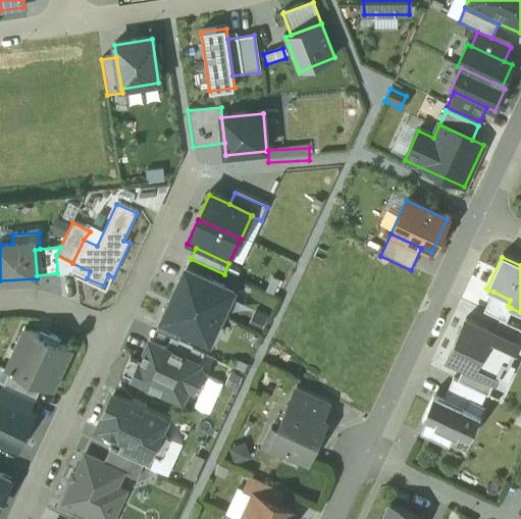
[(191,259),(185,269),(208,280),(213,270),(191,259)]
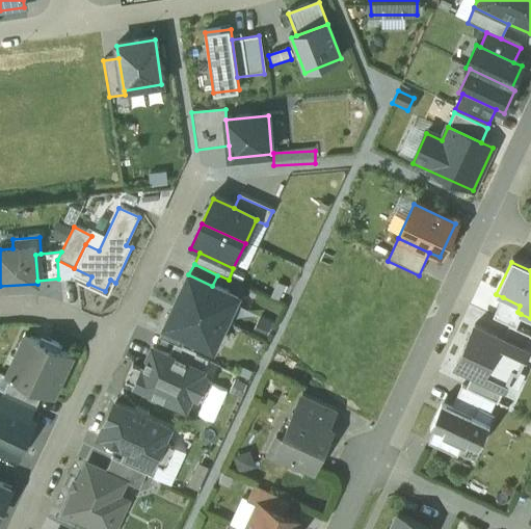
[(212,286),(188,274),(176,301),(224,324),(237,297),(212,286)]
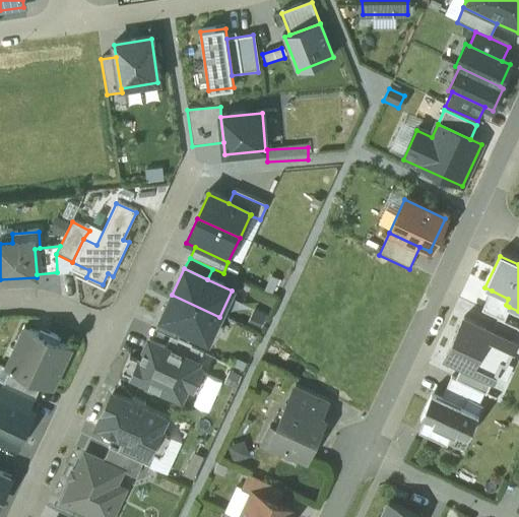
[(497,320),(502,322),(509,307),(506,305),(508,299),(492,291),(481,313),(497,320)]
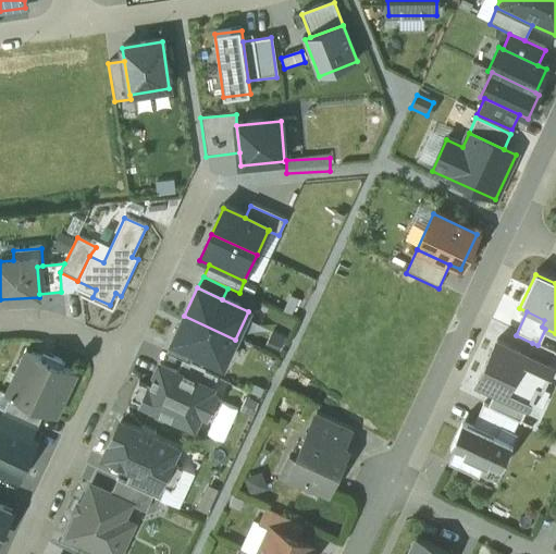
[(235,340),(184,316),(171,343),(196,355),(222,367),(235,340)]
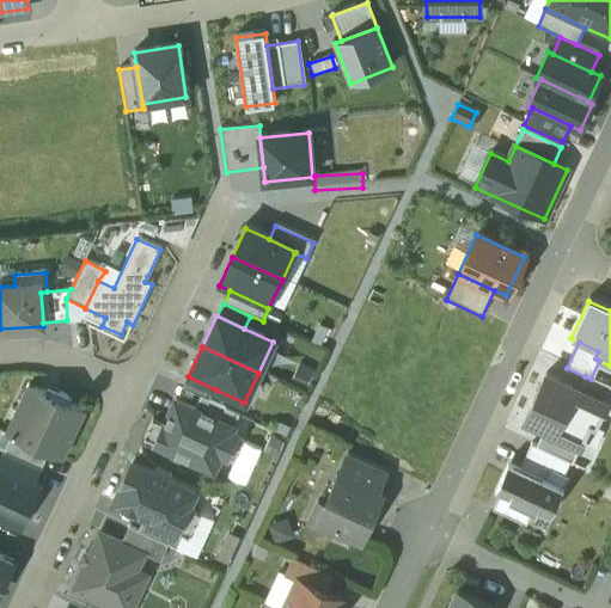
[(215,390),(188,376),(182,390),(199,398),(209,403),(215,390)]
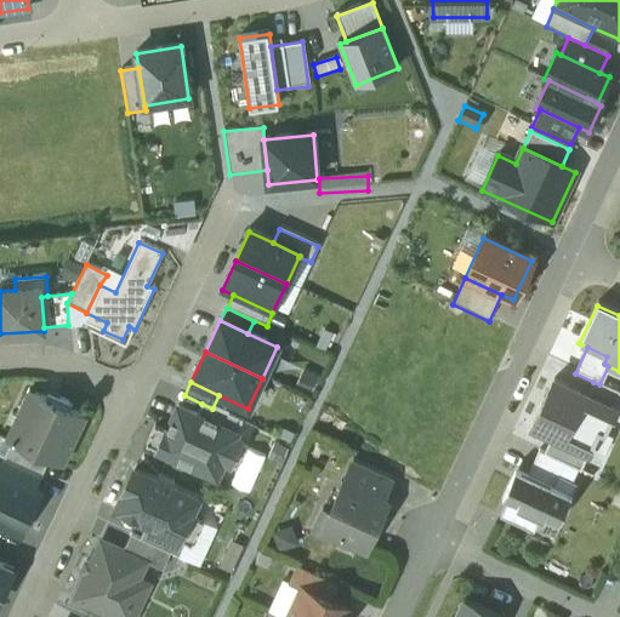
[(541,406),(598,433),(604,435),(615,411),(612,409),(586,396),(553,382),(541,406)]
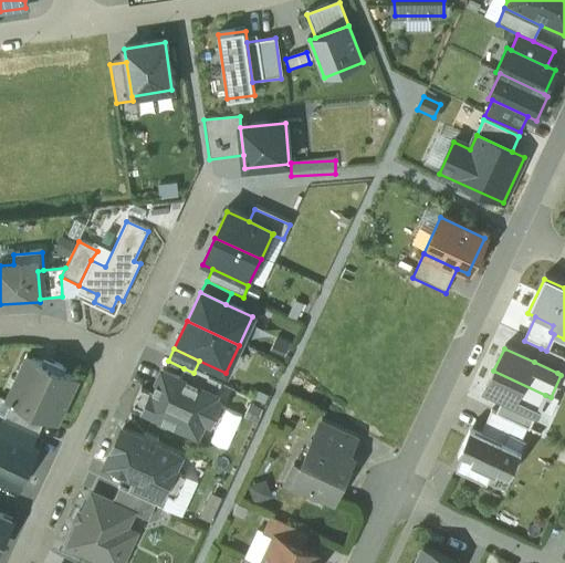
[(534,362),(557,373),(564,360),(546,351),(541,348),(534,362)]
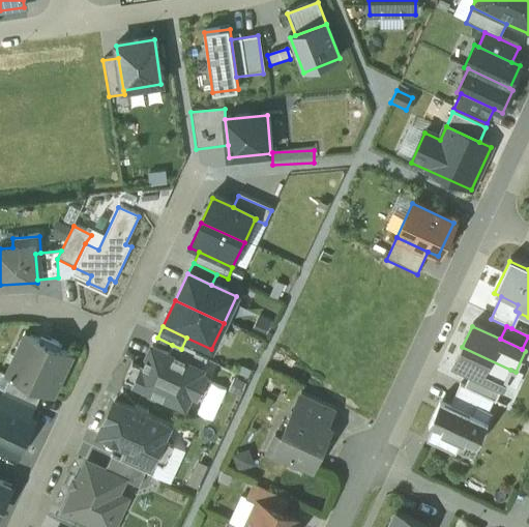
[(38,340),(24,333),(4,374),(9,376),(41,391),(54,397),(72,356),(59,350),(57,349),(56,351),(43,345),(45,343),(38,340)]
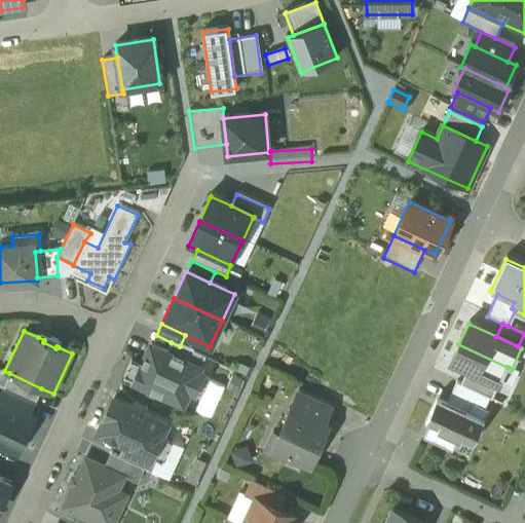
[(61,342),(40,333),(38,337),(44,340),(43,342),(55,348),(57,346),(59,347),(61,342)]
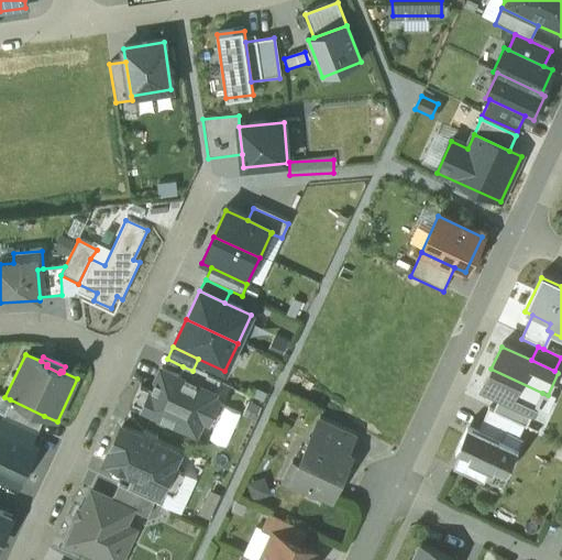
[(193,371),(183,366),(178,377),(178,379),(185,382),(183,386),(211,399),(219,383),(193,371)]
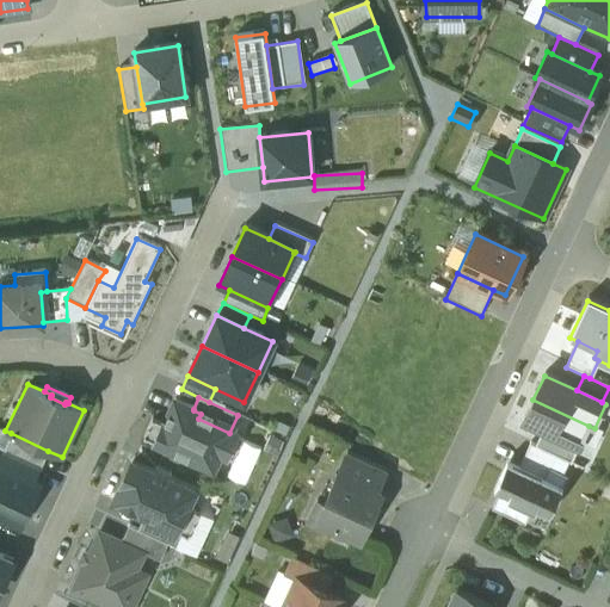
[(542,429),(578,447),(589,426),(533,400),(523,421),(542,429)]
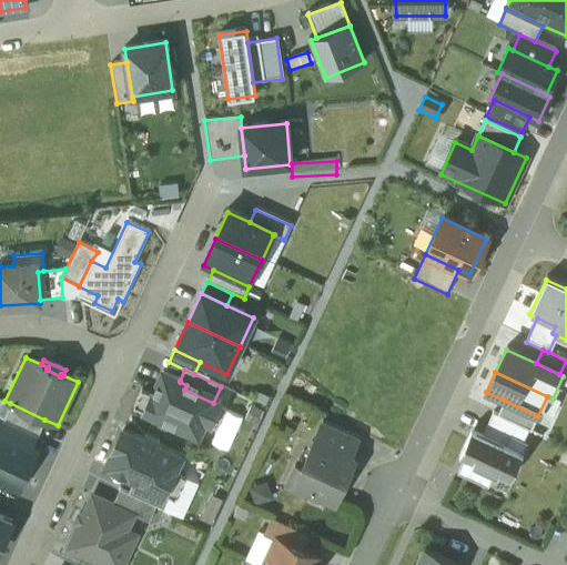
[(180,382),(162,373),(151,396),(141,391),(132,409),(196,439),(213,403),(184,390),(186,385),(180,382)]
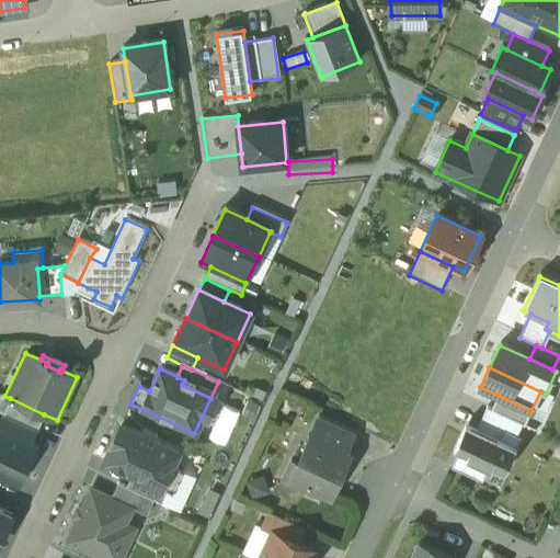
[(296,398),(287,393),(281,403),(289,408),(296,398)]
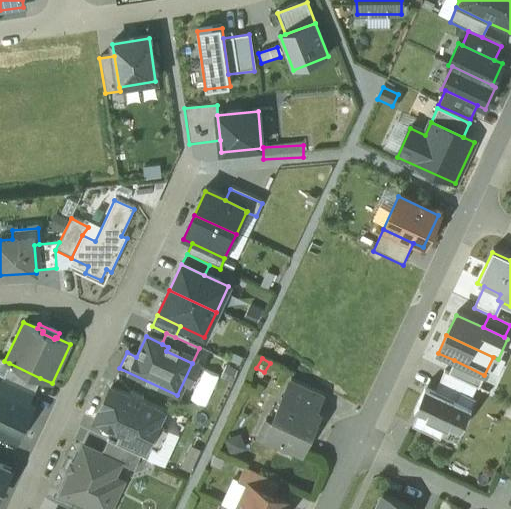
[(476,387),(478,388),(484,375),(454,360),(447,374),(476,387)]
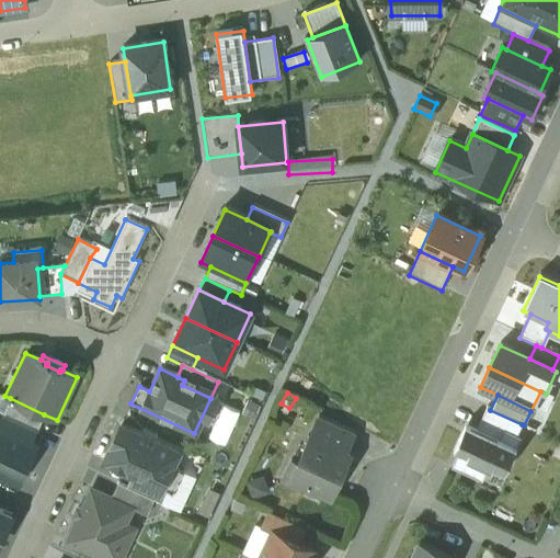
[(44,414),(10,398),(3,413),(37,430),(44,414)]
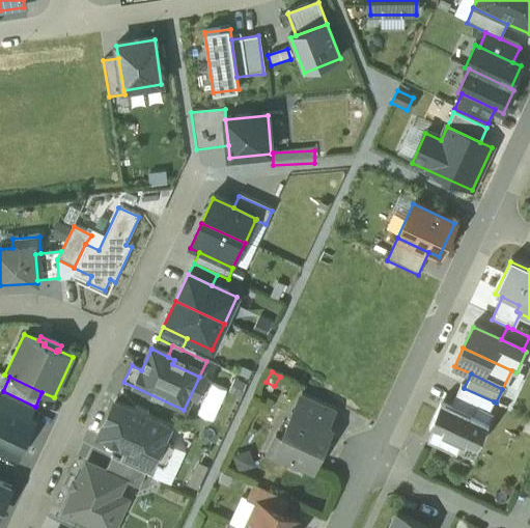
[(483,422),(494,401),(464,388),(459,386),(450,407),(483,422)]
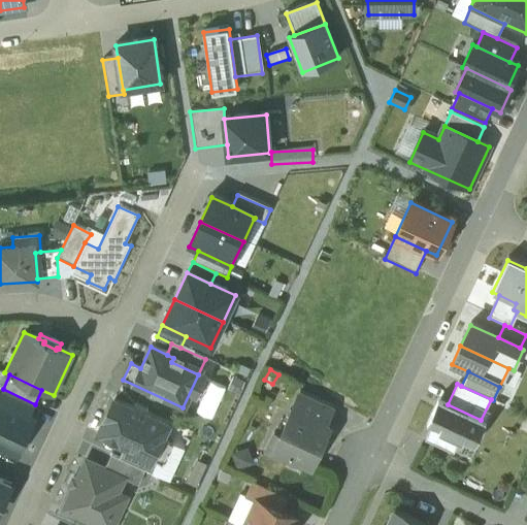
[(3,389),(2,389),(0,393),(0,403),(29,418),(35,404),(3,389)]
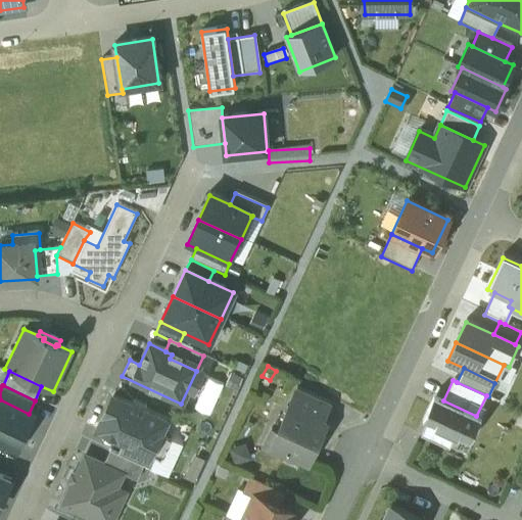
[(330,405),(296,389),(288,408),(322,423),(330,405)]
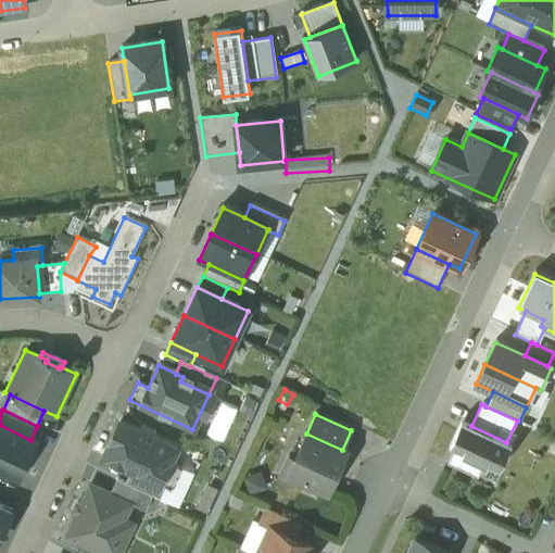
[(471,426),(461,420),(449,447),(454,449),(446,464),(469,475),(477,478),(483,463),(499,469),(511,444),(506,442),(471,426)]
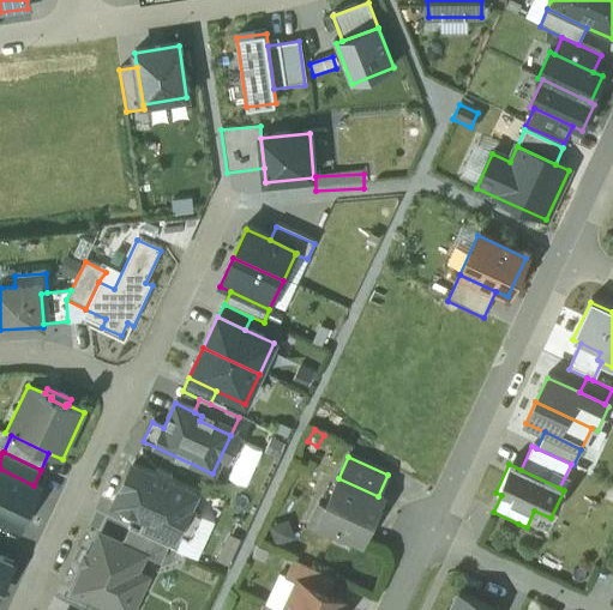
[(164,491),(150,484),(154,477),(131,467),(113,506),(136,517),(138,511),(145,514),(143,520),(176,536),(187,512),(194,496),(168,484),(164,491)]
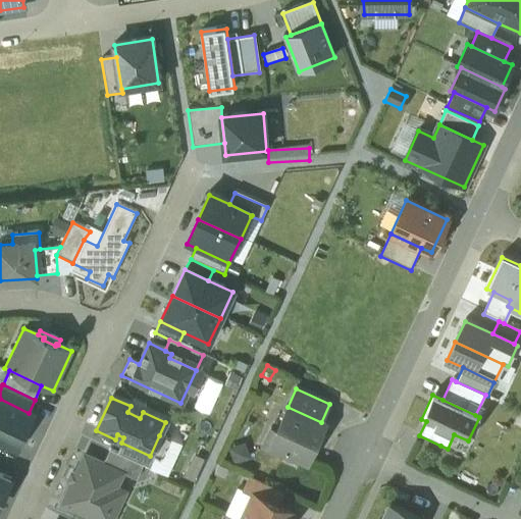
[(0,442),(1,442),(17,449),(33,415),(29,413),(0,399),(0,442)]
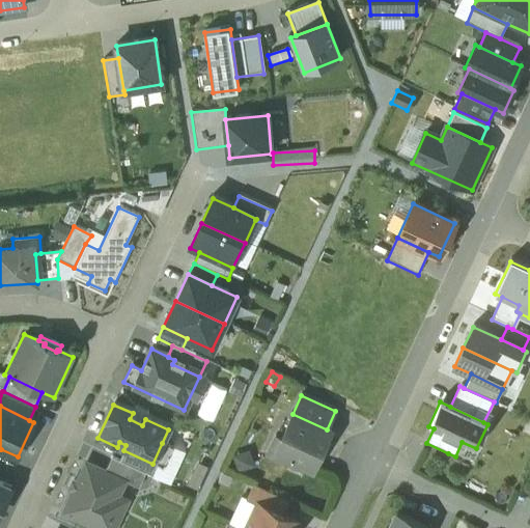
[(293,414),(280,439),(275,451),(287,457),(312,469),(330,432),(327,429),(293,414)]
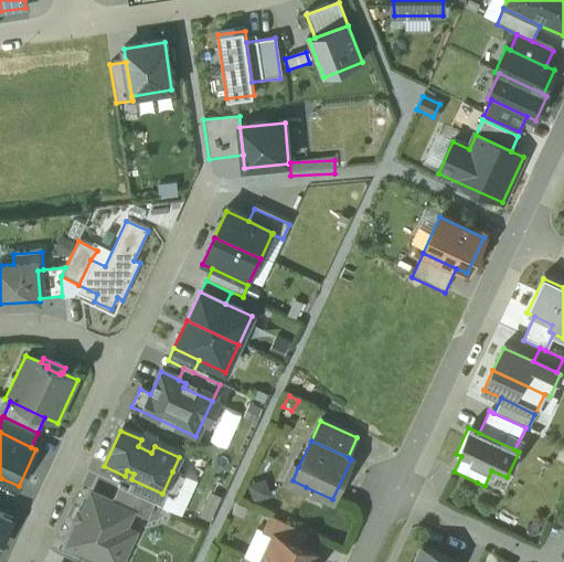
[(293,465),(283,484),(302,494),(306,487),(293,480),(298,467),(293,465)]
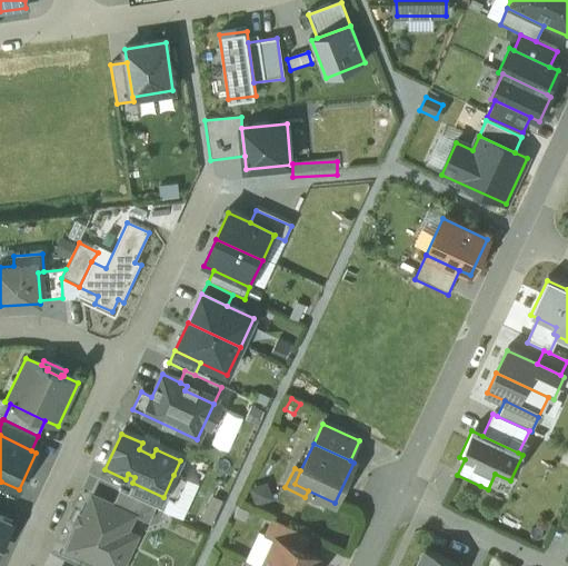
[(185,480),(173,475),(163,497),(169,499),(175,503),(185,480)]
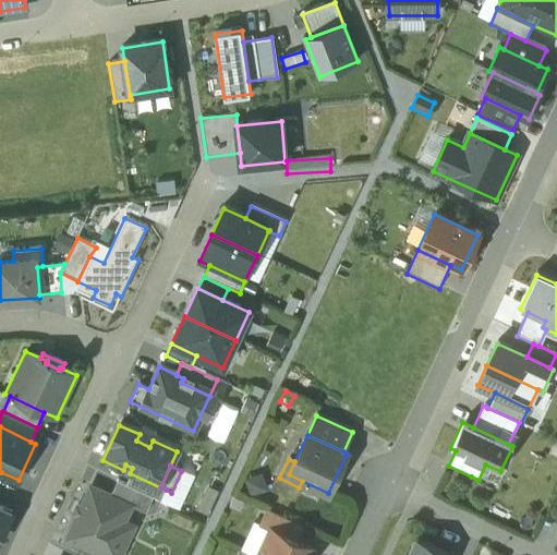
[(130,473),(124,485),(153,498),(160,502),(166,490),(160,487),(130,473)]
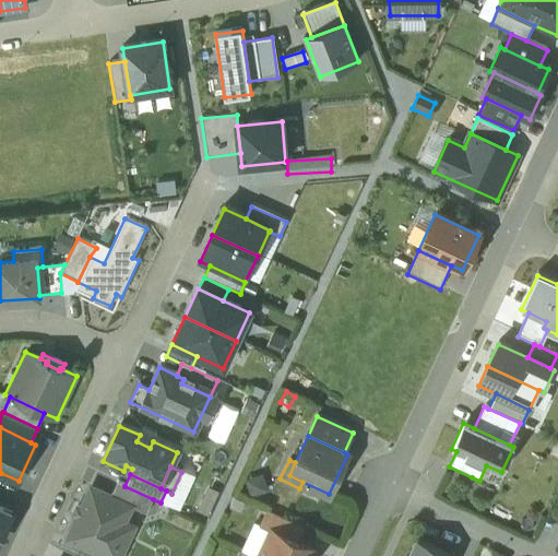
[(125,486),(117,483),(109,498),(130,508),(145,515),(153,499),(125,486)]
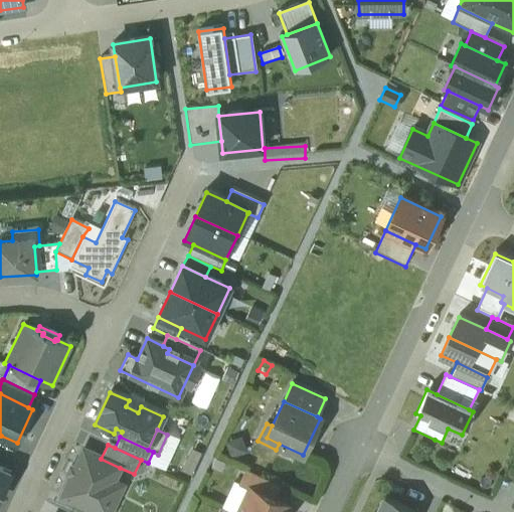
[(120,468),(82,451),(60,498),(90,511),(111,511),(117,498),(108,494),(120,468)]
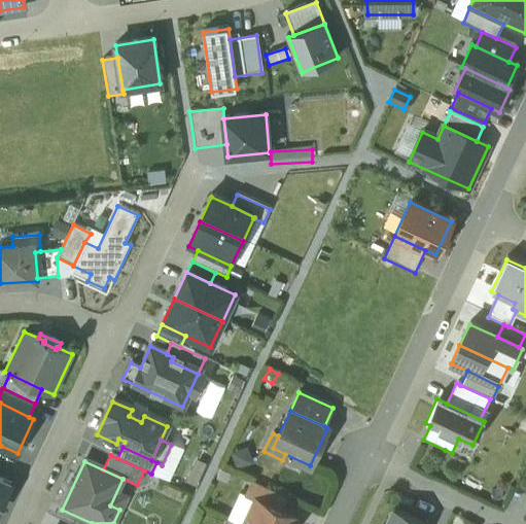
[(0,507),(10,485),(0,480),(0,507)]
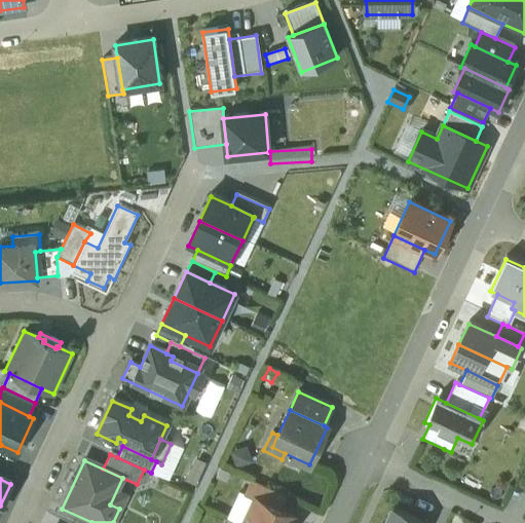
[(285,496),(251,481),(245,495),(254,499),(254,498),(278,510),(285,496)]
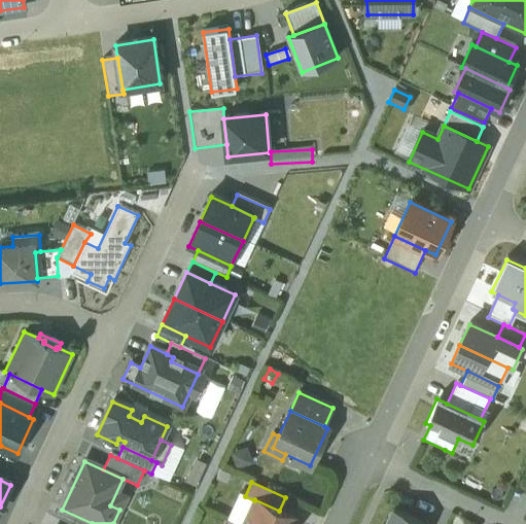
[(279,511),(254,499),(254,500),(243,523),(294,523),(296,519),(279,511)]
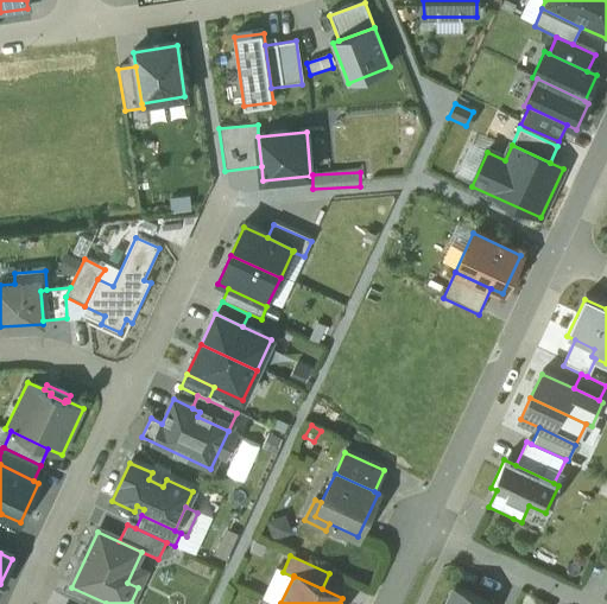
[(486,603),(454,589),(447,603),(486,603)]
